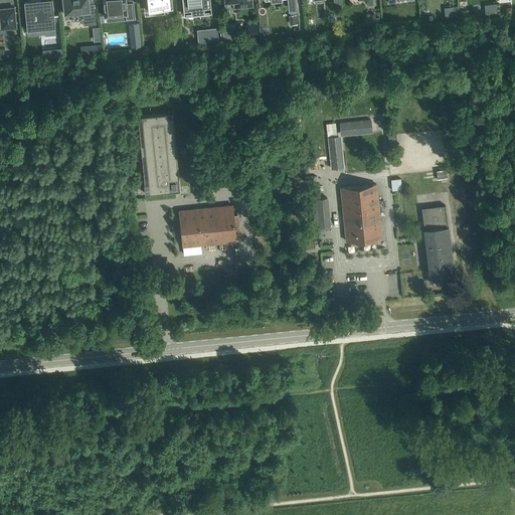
[(31,0),(24,1),(26,29),(54,26),(53,16),(59,15),(48,16),(47,11),(51,11),(49,0),(31,0)]
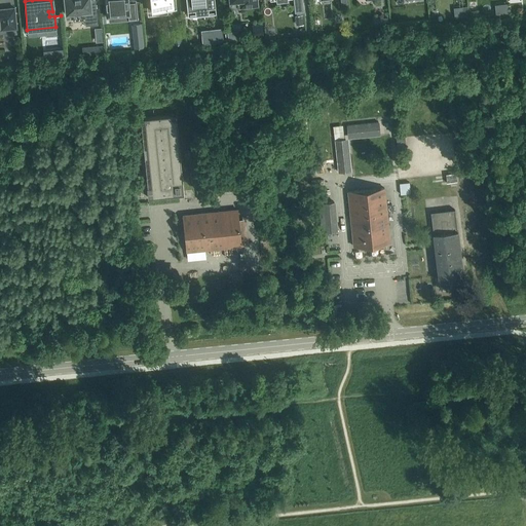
[(74,21),(85,20),(85,25),(98,24),(95,0),(92,0),(89,0),(65,0),(66,6),(65,6),(65,14),(73,14),(74,21)]
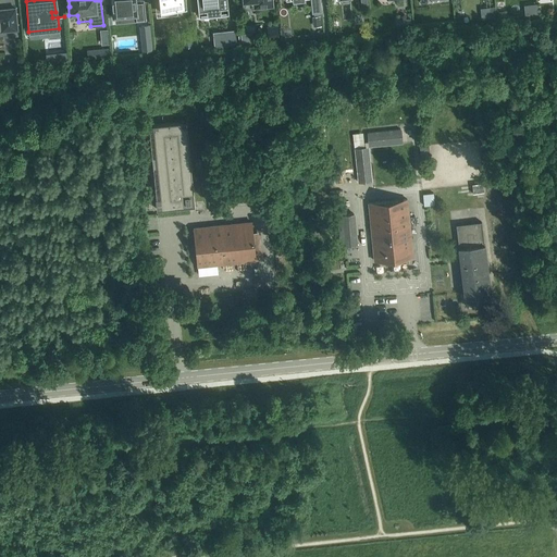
[(143,1),(135,1),(135,0),(110,0),(113,16),(136,14),(137,21),(145,20),(143,1)]
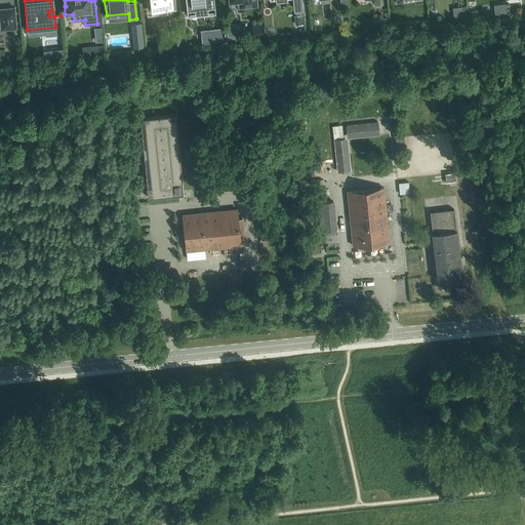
[(146,0),(147,8),(167,6),(167,8),(176,7),(174,0),(146,0)]
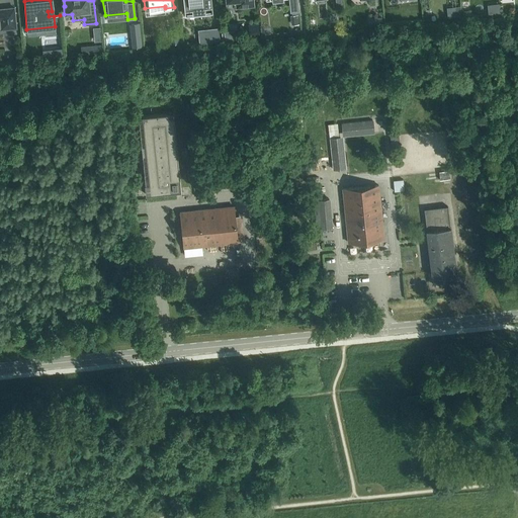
[(201,18),(199,0),(183,0),(185,15),(200,13),(201,18)]
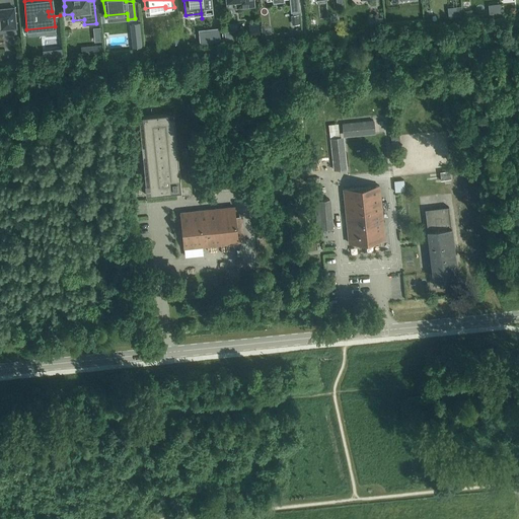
[(211,0),(200,0),(202,18),(203,18),(202,13),(213,12),(211,0)]
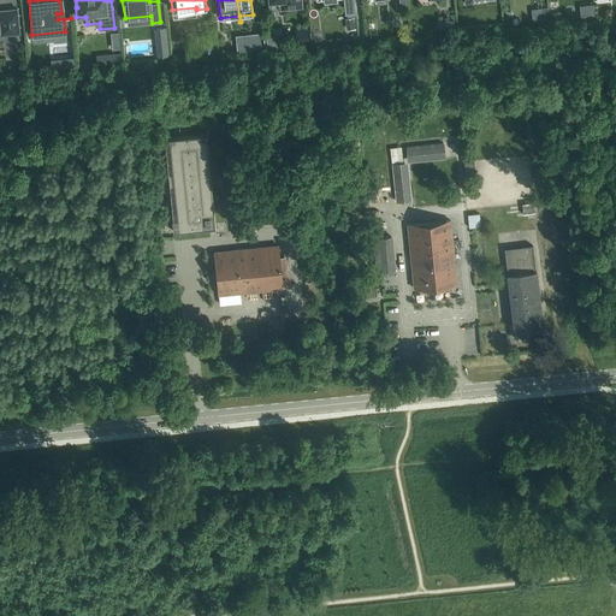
[(355,13),(354,0),(344,0),(345,15),(355,13)]
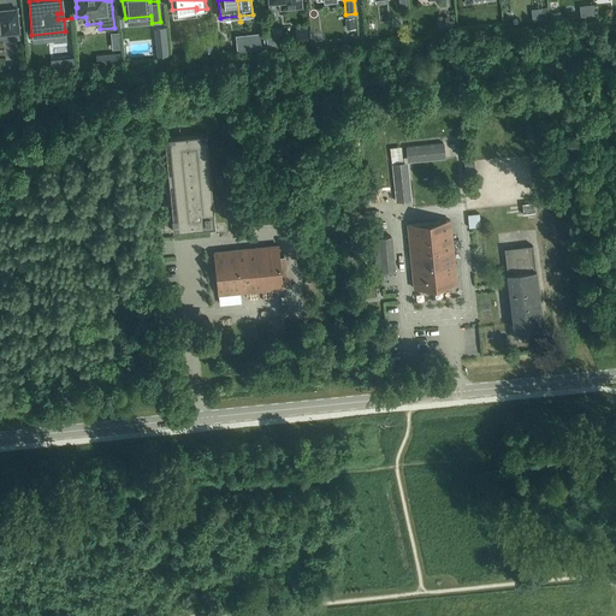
[(0,34),(19,33),(17,9),(0,10),(0,34)]
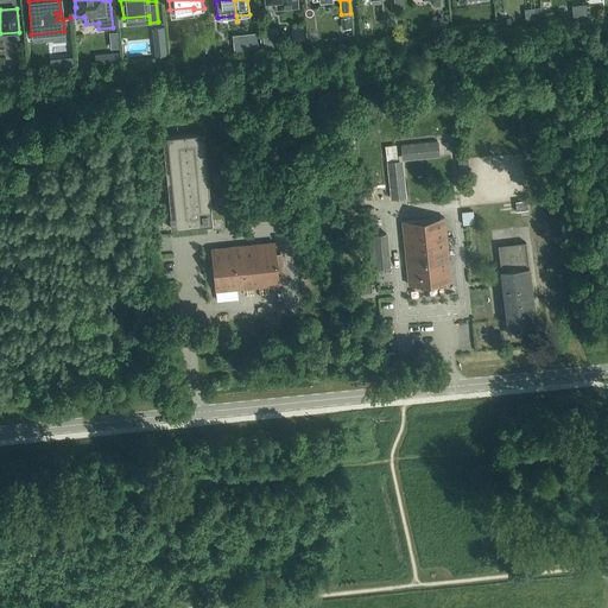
[(448,20),(438,21),(439,30),(449,29),(448,20)]
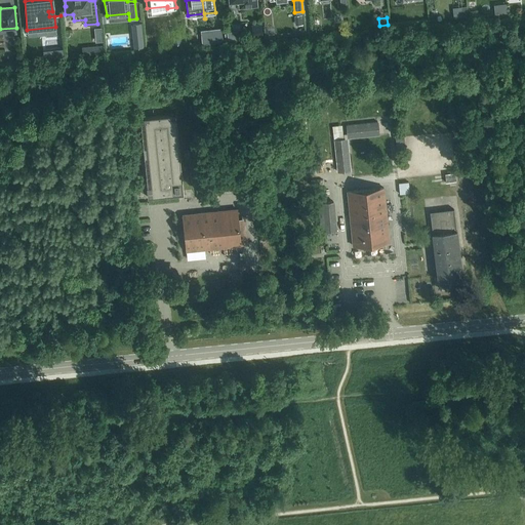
[(263,24),(251,25),(252,38),(264,37),(263,24)]
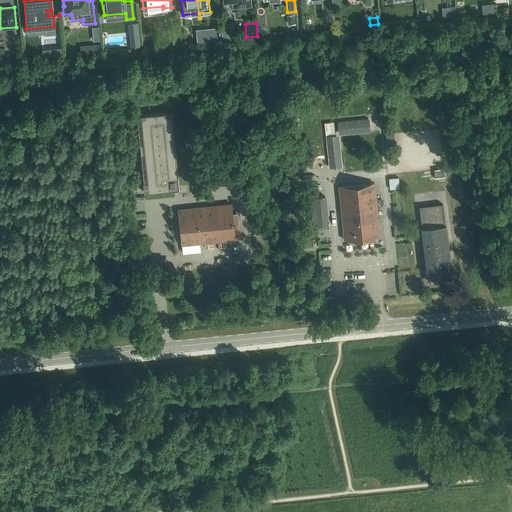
[(195,29),(197,42),(217,40),(215,27),(195,29)]
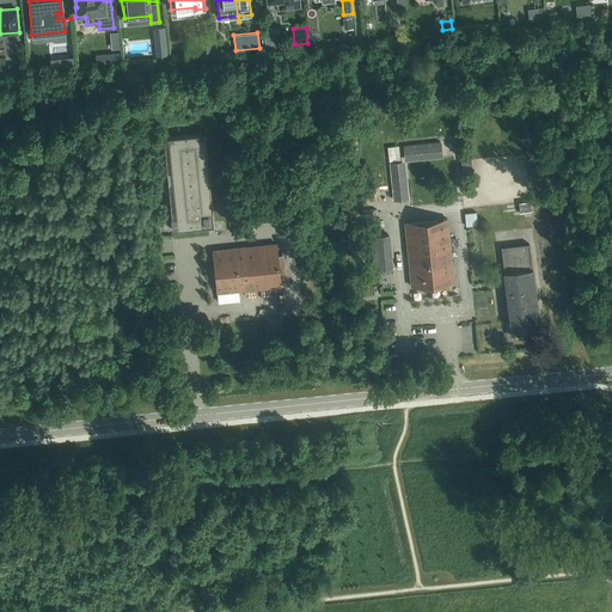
[(120,53),(106,54),(108,65),(121,63),(120,53)]
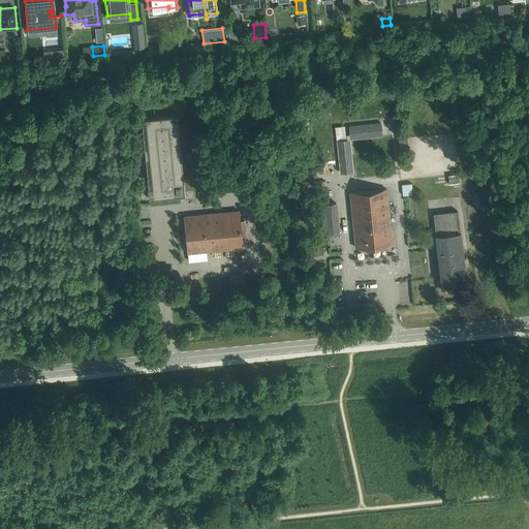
[(148,188),(149,198),(185,195),(177,115),(145,118),(152,187),(148,188)]
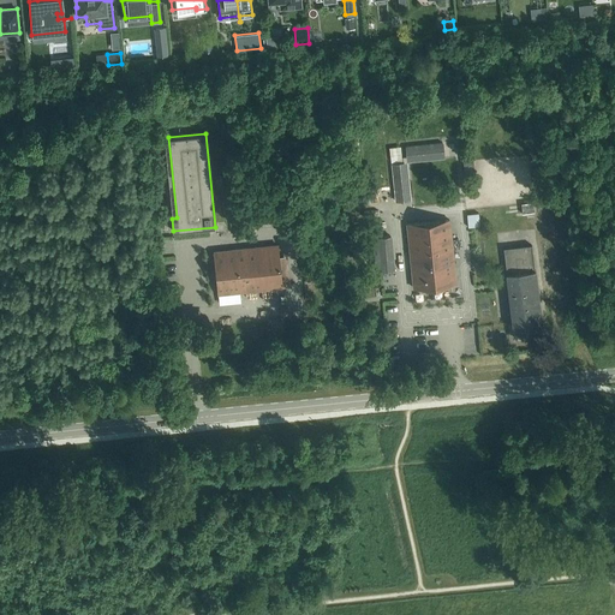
[(402,147),(404,159),(441,154),(439,142),(402,147)]
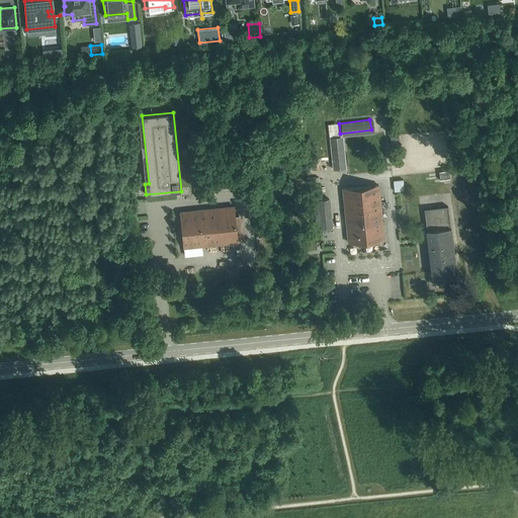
[(341,168),(338,138),(328,139),(331,169),(341,168)]
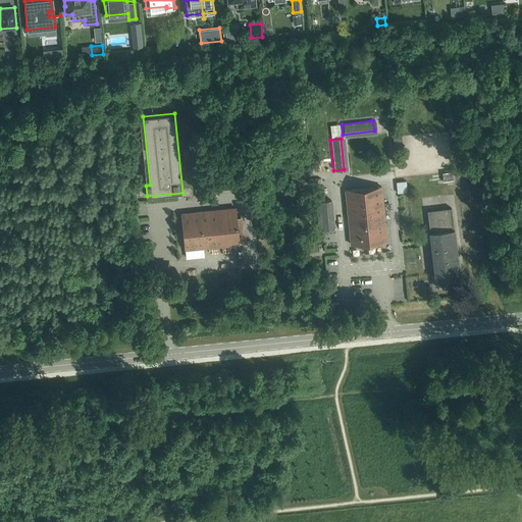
[(319,162),(323,173),(328,172),(324,161),(319,162)]
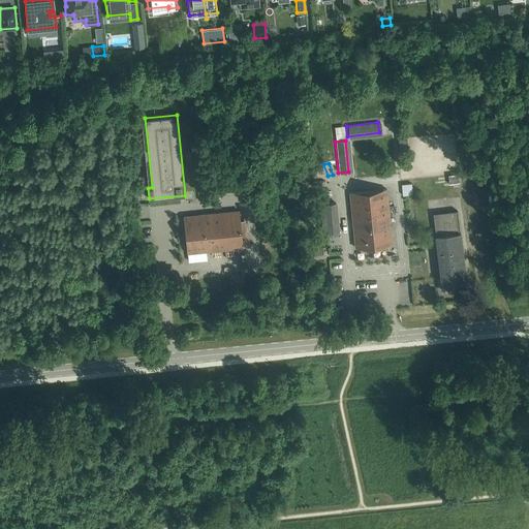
[(355,248),(392,243),(385,188),(348,193),(355,248)]
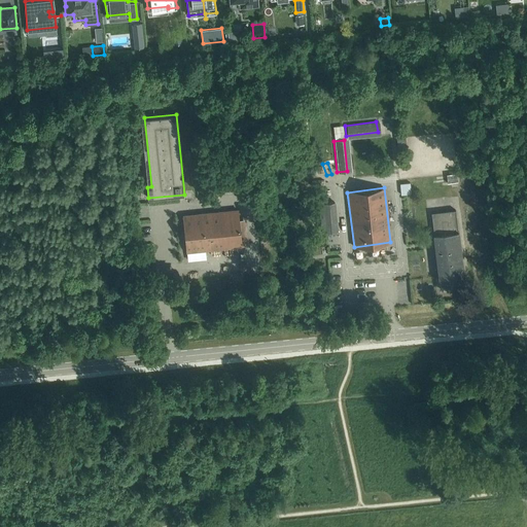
[(318,204),(322,234),(337,233),(332,202),(318,204)]
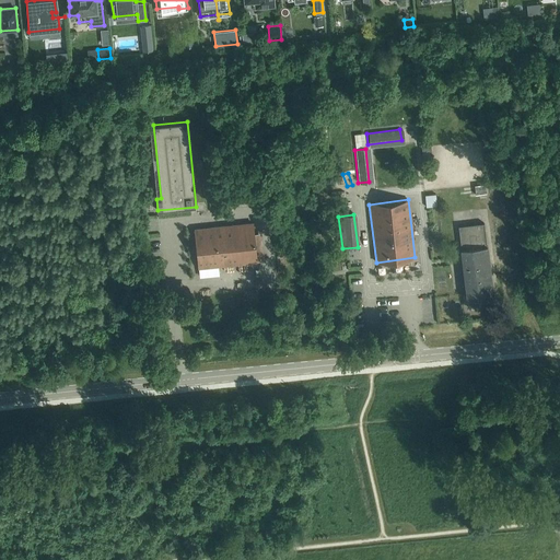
[(198,268),(256,261),(253,223),(195,229),(198,268)]
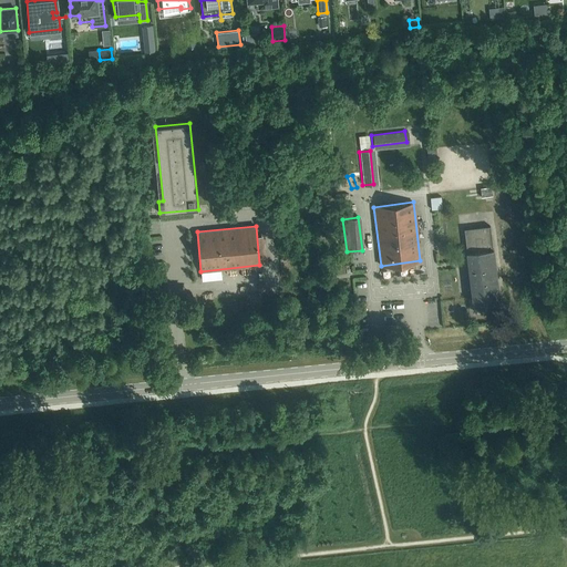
[(490,226),(464,229),(473,302),(481,302),(500,300),(493,249),(490,226)]
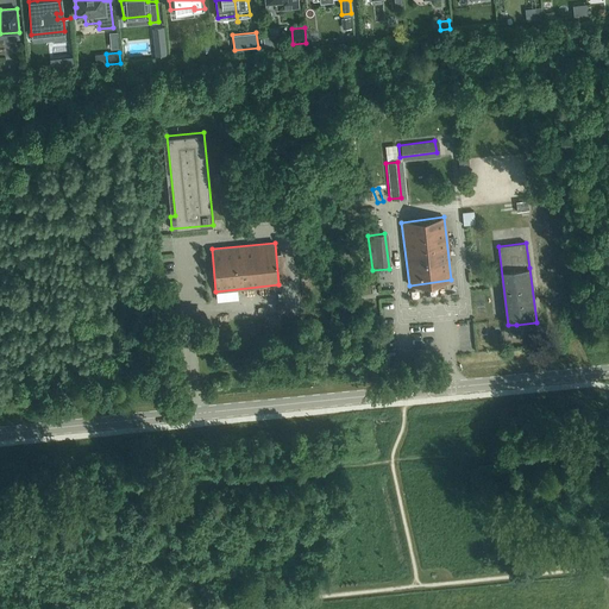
[(504,330),(504,339),(518,339),(519,331),(504,330)]
